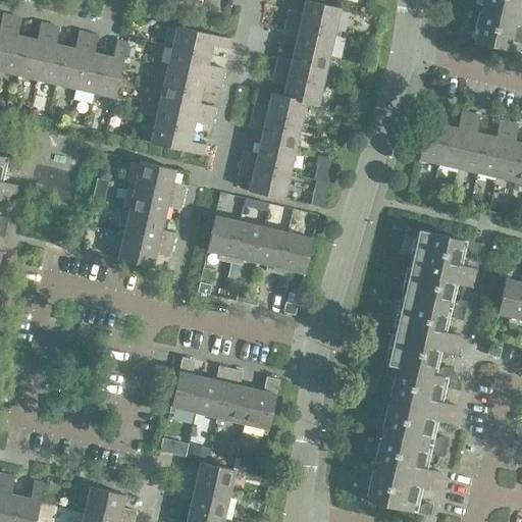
[(340,8),(305,0),(302,16),(296,15),(296,12),(288,10),(284,21),(341,35),(341,33),(334,31),(340,8)]
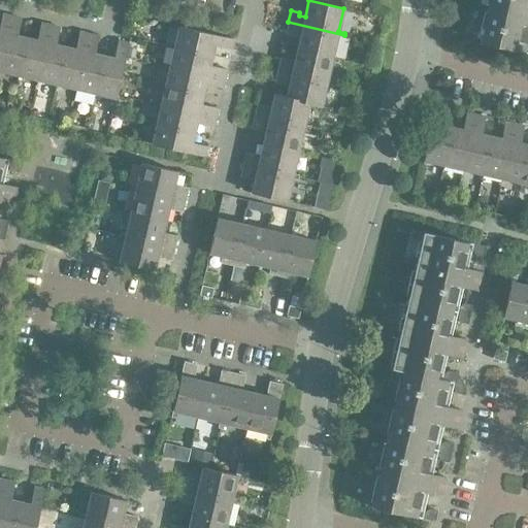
[(527,0),(489,0),(479,42),(527,54),(527,0)]
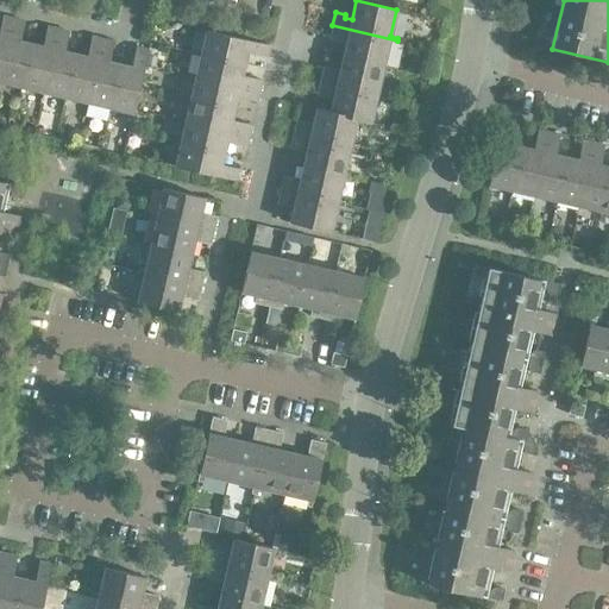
[(0,77),(13,19),(2,17),(0,26),(0,77)]
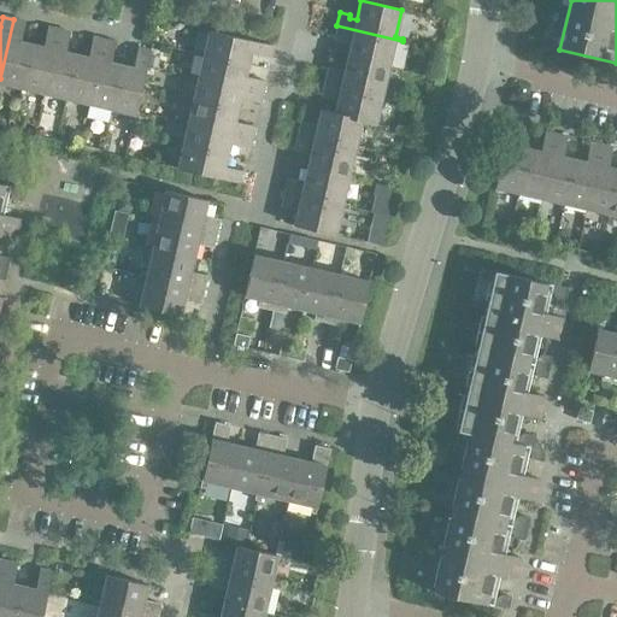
[(0,83),(22,89),(31,45),(21,42),(24,23),(13,19),(0,78),(0,83)]
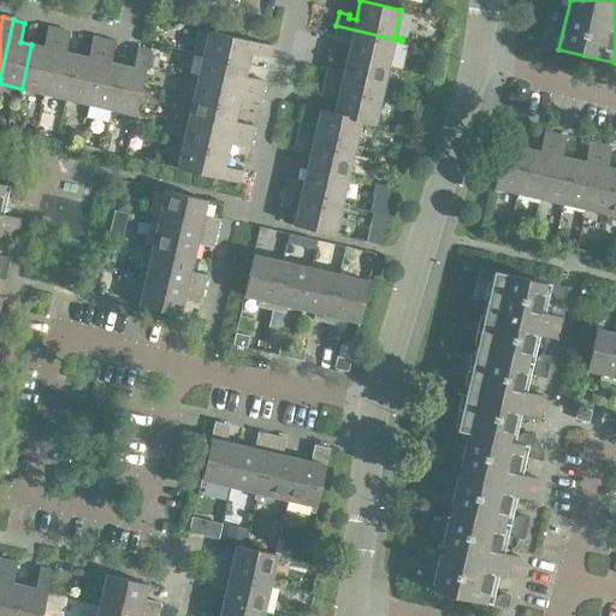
[(401,43),(402,41),(336,25),(332,40),(343,43),(344,40),(350,41),(347,58),(388,67),(394,42),(401,43)]
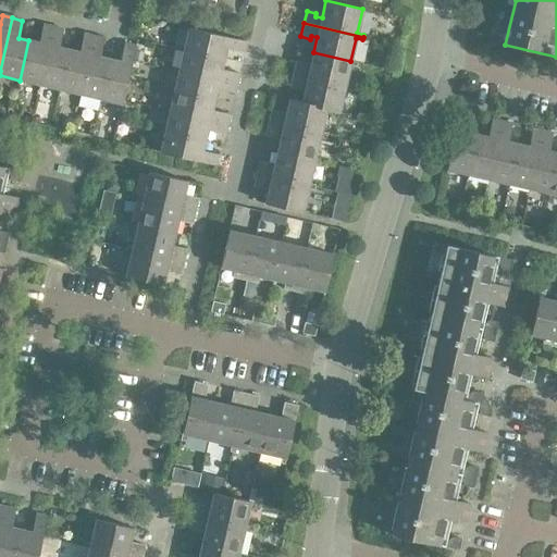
[(40,85),(53,27),(42,25),(39,42),(28,40),(20,81),(40,85)]
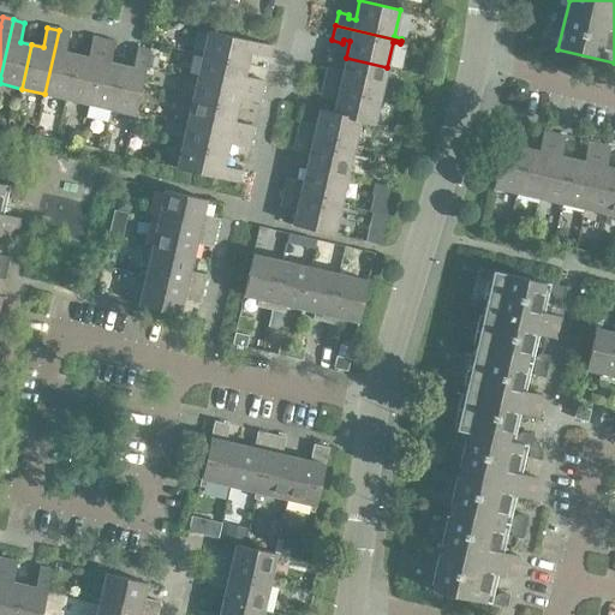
[(66,100),(77,55),(65,52),(70,33),(59,30),(45,94),(66,100)]
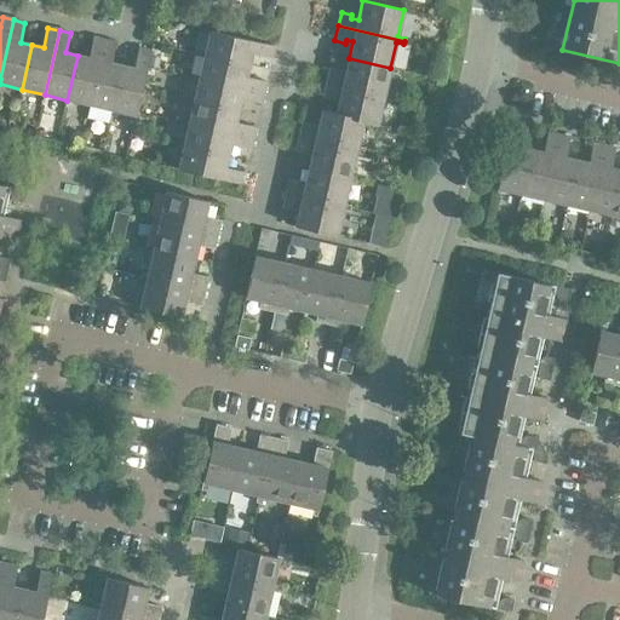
[(271,58),(275,46),(211,32),(205,56),(248,65),(251,53),(271,58)]
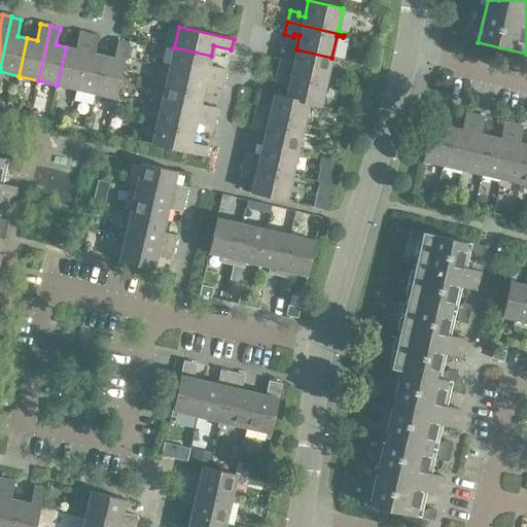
[(76,90),(89,34),(79,32),(75,49),(66,47),(57,85),(76,90)]
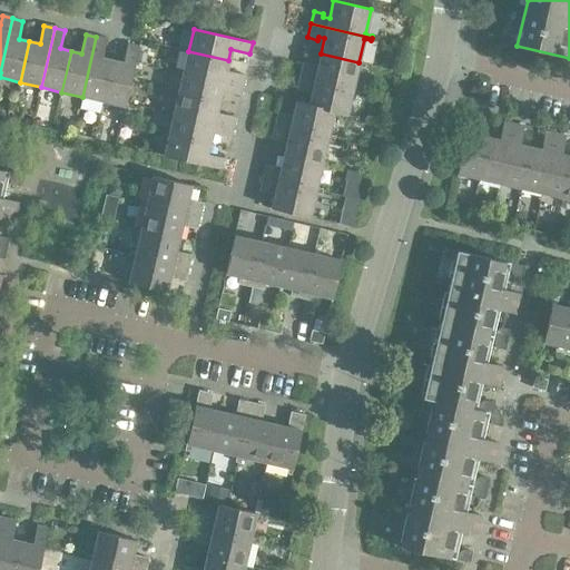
[(104,101),(112,60),(101,58),(106,39),(96,37),(82,97),(104,101)]
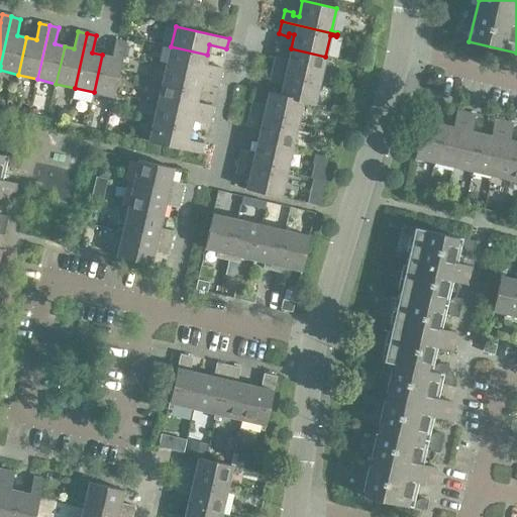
[(111,57),(102,55),(94,92),(113,97),(122,56),(125,42),(115,40),(111,57)]
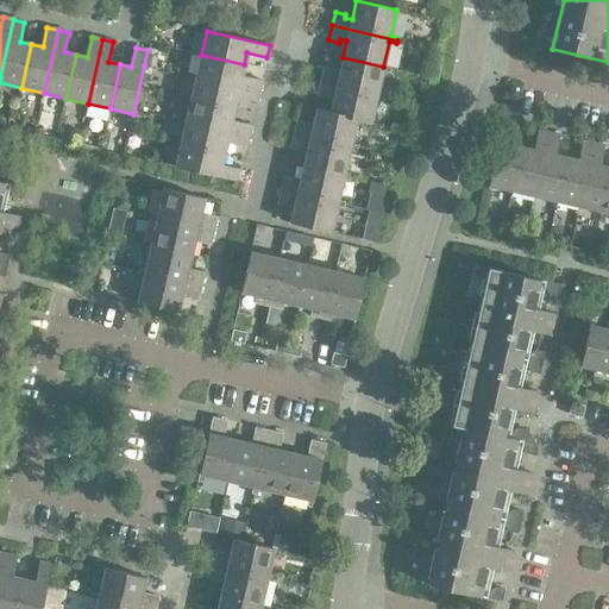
[(242,76),(244,64),(201,55),(196,76),(259,92),(262,80),(242,76)]
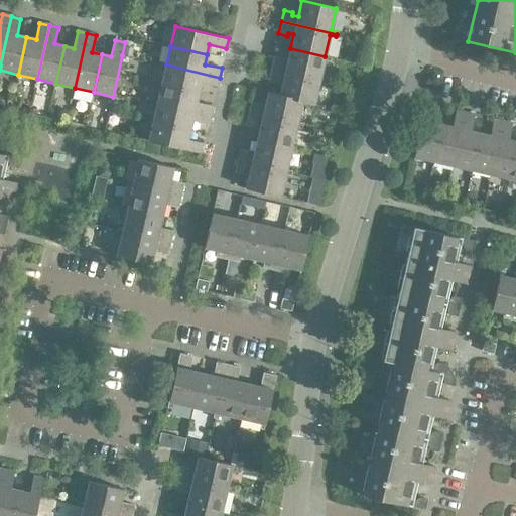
[(319,78),(325,56),(290,48),(286,63),(281,61),(282,59),(273,57),(270,69),(325,81),(326,80),(319,78)]
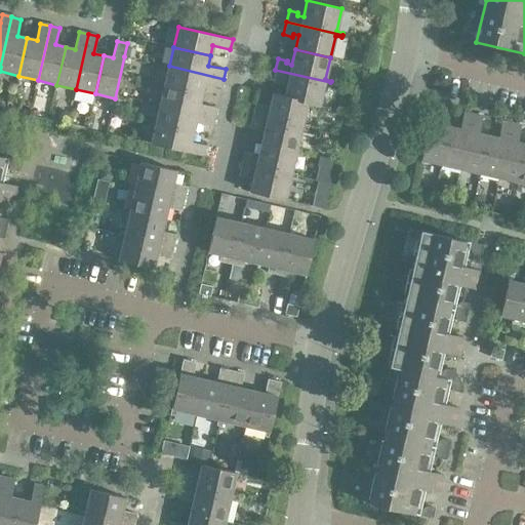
[(221,88),(224,79),(169,66),(164,85),(202,93),(204,84),(221,88)]
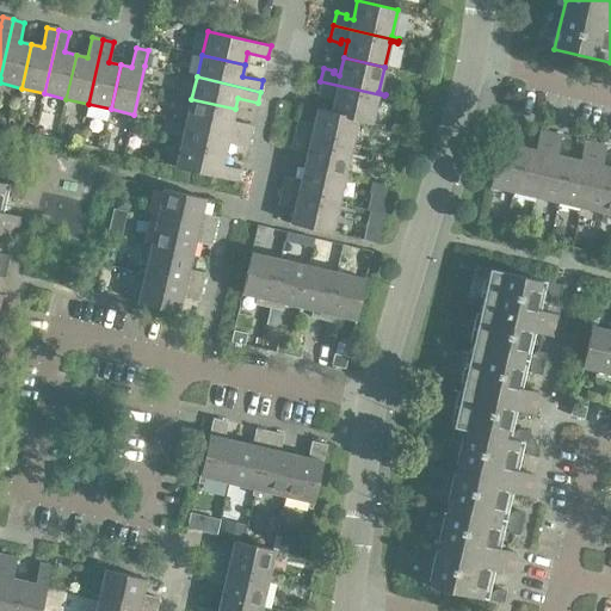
[(384,99),(384,96),(320,81),(318,96),(327,98),(328,96),(334,97),(331,112),(371,122),(377,98),(384,99)]
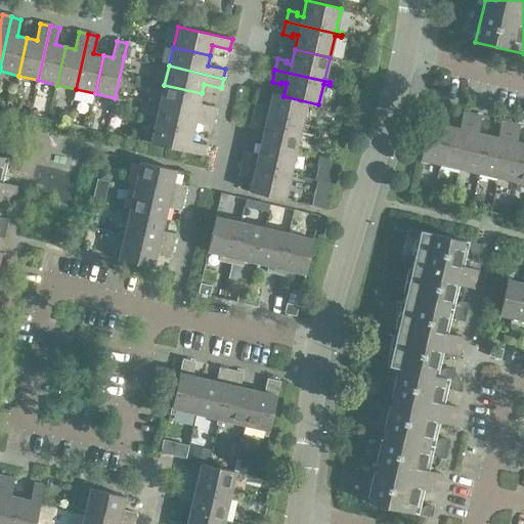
[(199,103),(202,93),(164,85),(160,104),(214,117),(216,107),(199,103)]
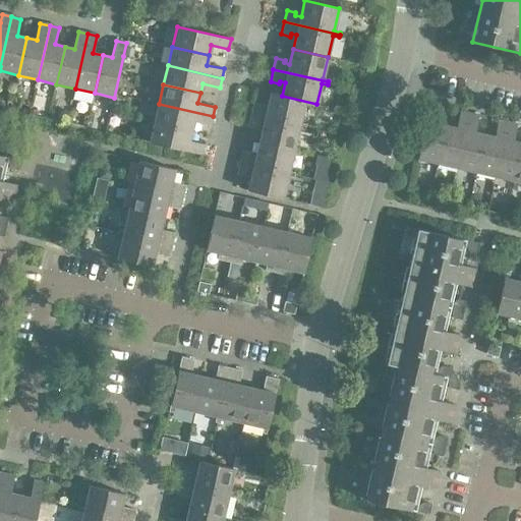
[(316,106),(316,104),(282,96),(271,94),(267,108),(262,107),(262,105),(252,103),(250,115),(305,128),(305,125),(299,123),(304,103),(316,106)]
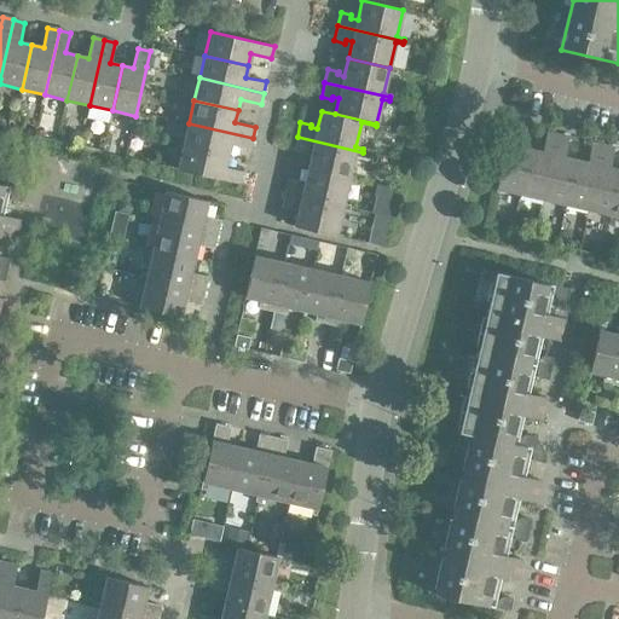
[(250,150),(253,138),(189,123),(184,145),(227,156),(230,145),(250,150)]
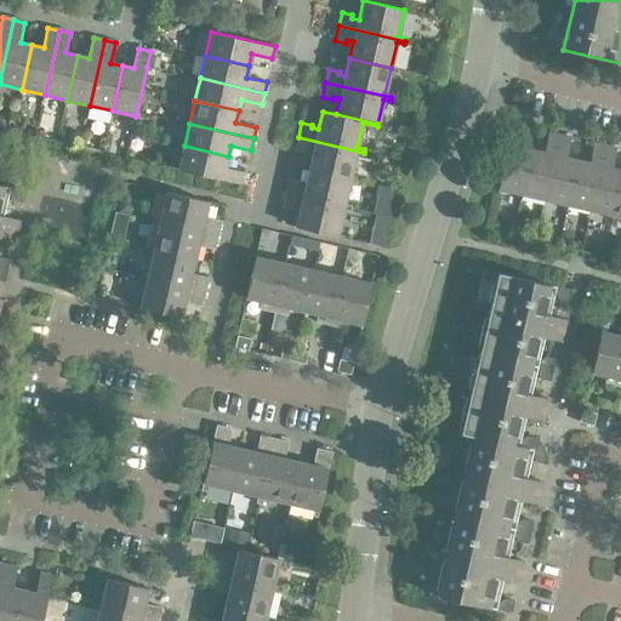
[(519,194),(530,149),(520,147),(525,127),(513,124),(497,189),(519,194)]
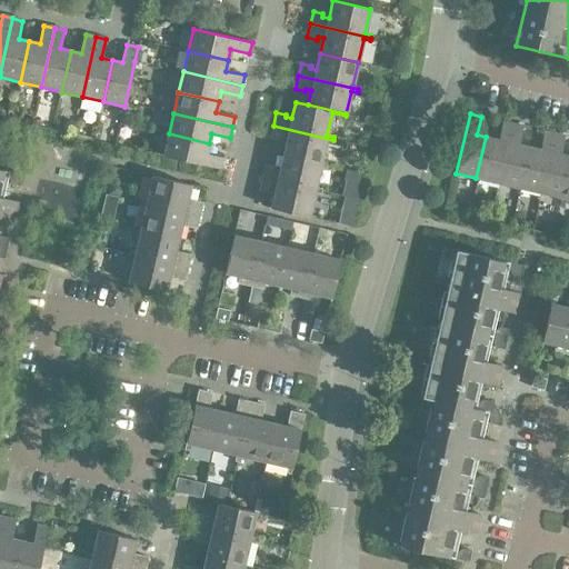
[(498,182),(512,123),(502,121),(498,140),(486,137),(476,178),(498,182)]
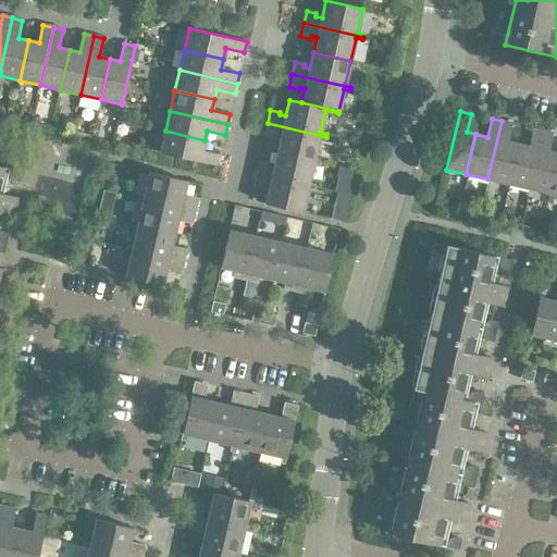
[(508,184),(518,144),(508,141),(512,123),(502,121),(487,178),(508,184)]
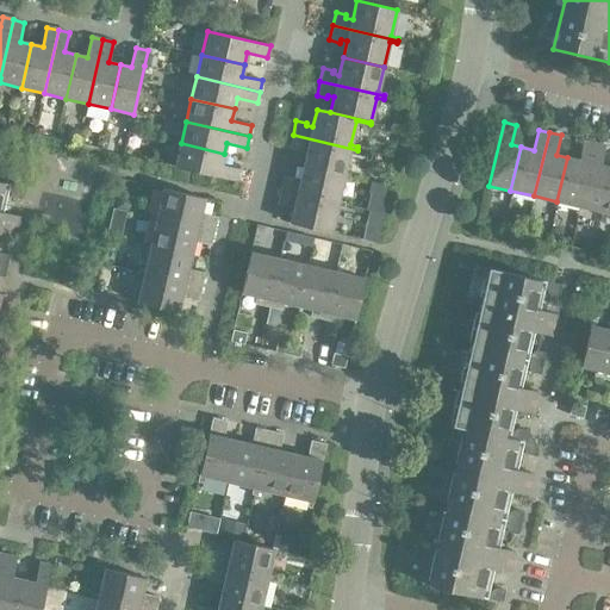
[(358,153),(358,150),(293,135),(290,149),(300,151),(300,148),(307,149),(304,167),(343,176),(349,150),(358,153)]
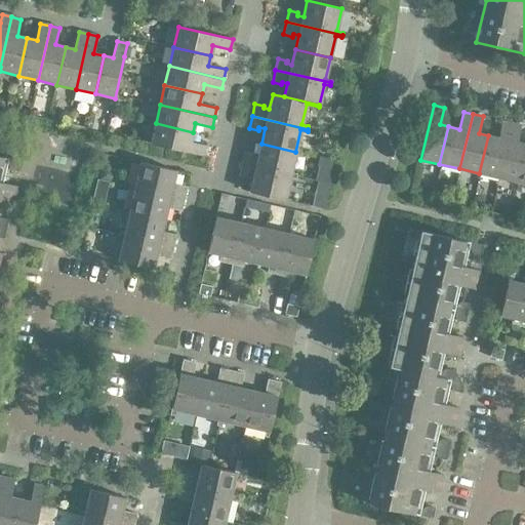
[(498,177),(511,123),(501,121),(497,137),(488,135),(479,173),(498,177)]
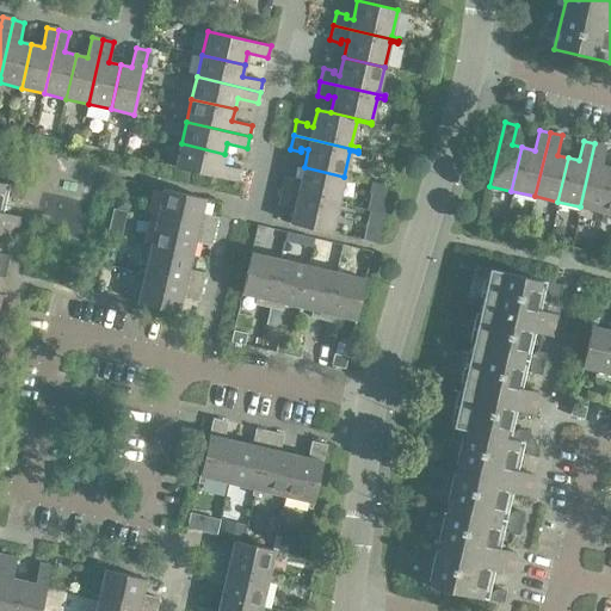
[(222,165),(224,154),(181,143),(176,167),(239,181),(241,170),(222,165)]
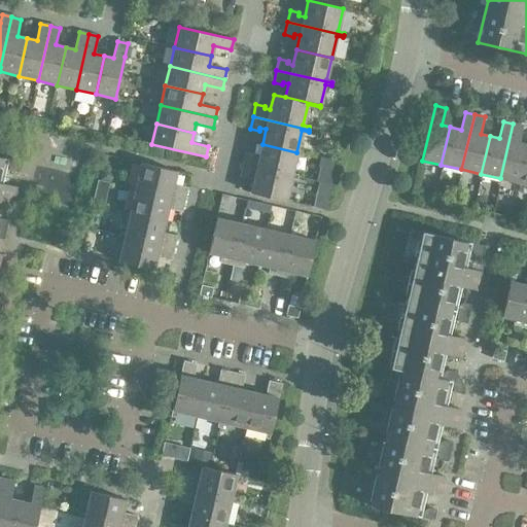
[(520,183),(526,149),(526,144),(519,142),(523,126),(513,124),(500,178),(520,183)]
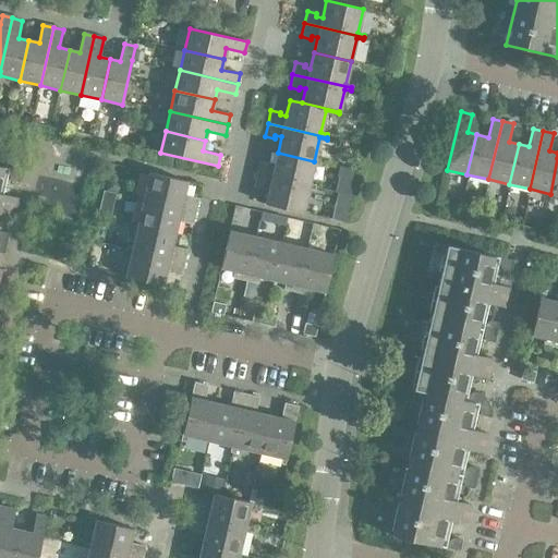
[(310,184),(314,161),(278,153),(274,168),(268,167),(268,164),(258,161),(256,174),(315,189),(315,185),(310,184)]
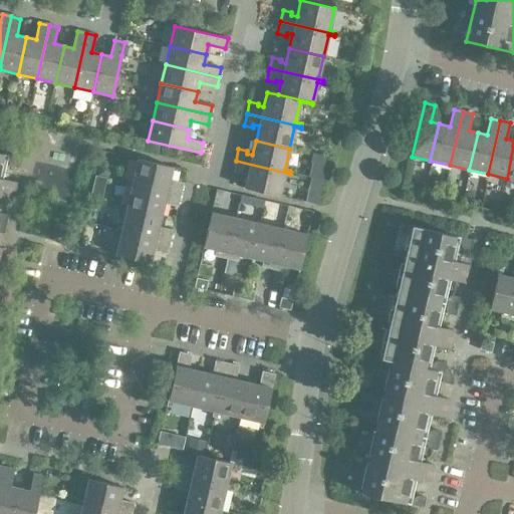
[(0,152),(0,223),(6,224),(8,215),(0,213),(0,198),(12,201),(17,183),(3,180),(7,160),(10,166),(19,168),(21,158),(0,152)]
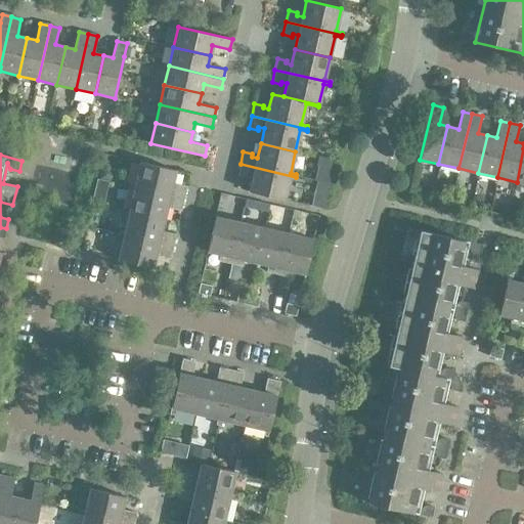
[(320,157),(318,166),(330,169),(332,160),(320,157)]
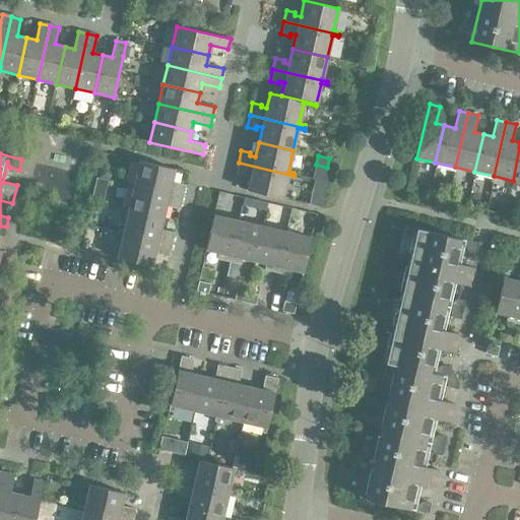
[(171,185),(174,169),(139,160),(134,183),(129,182),(128,185),(182,197),(185,185),(176,183),(176,186),(171,185)]
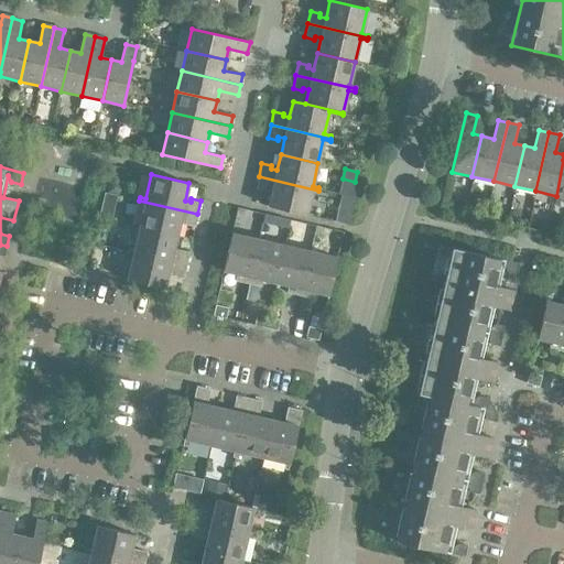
[(317,193),(318,191),(259,176),(256,188),(266,191),(267,188),(272,190),(269,207),(305,216),(311,191),(317,193)]
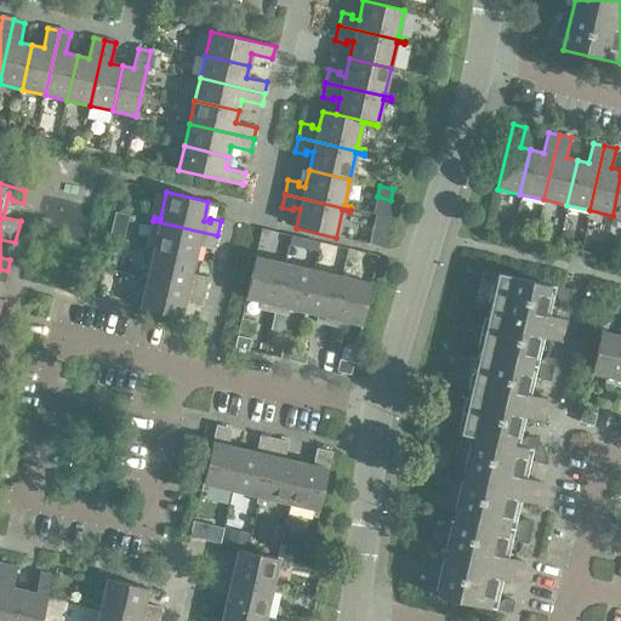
[(123,243),(129,216),(115,212),(109,240),(123,243)]
